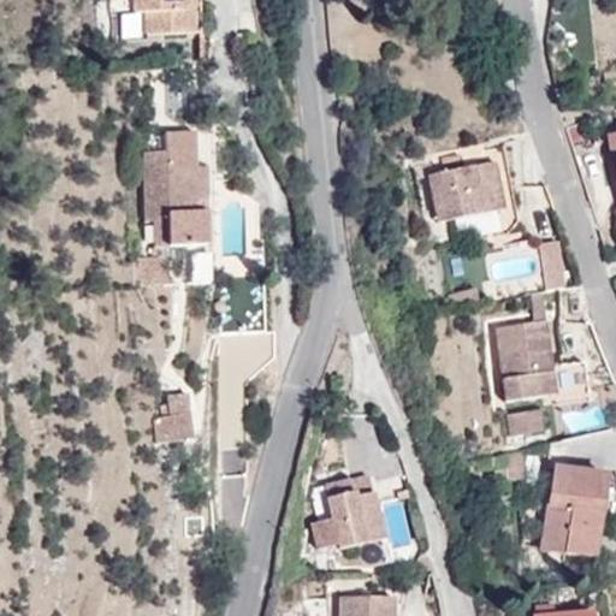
[(155,0),(83,0),(86,23),(158,15),(155,0)]
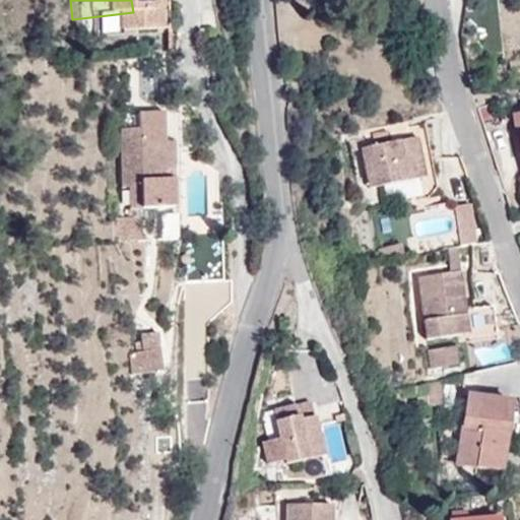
[(123,128),(123,186),(130,186),(130,208),(174,207),(174,169),(181,169),(180,112),(140,112),(141,128),(123,128)]
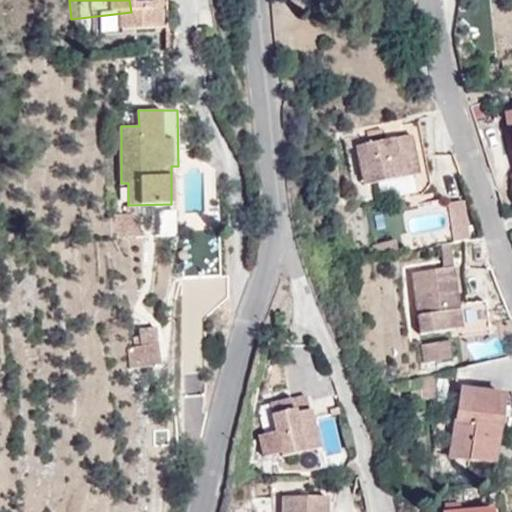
[(419,174),(411,135),(385,140),(383,128),(367,131),(370,143),(356,145),(364,185),(419,174)]
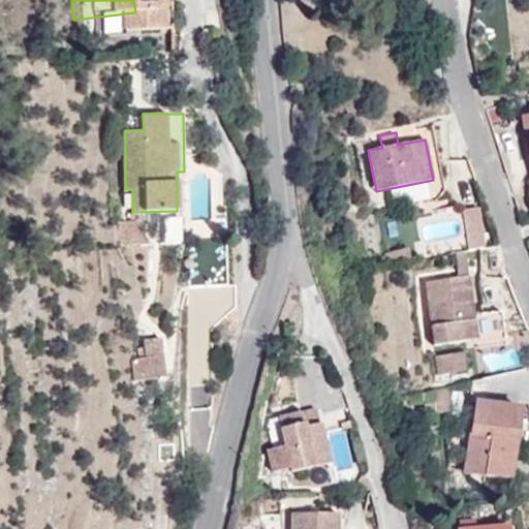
[(467,250),(484,248),(478,208),(462,210),(467,250)]
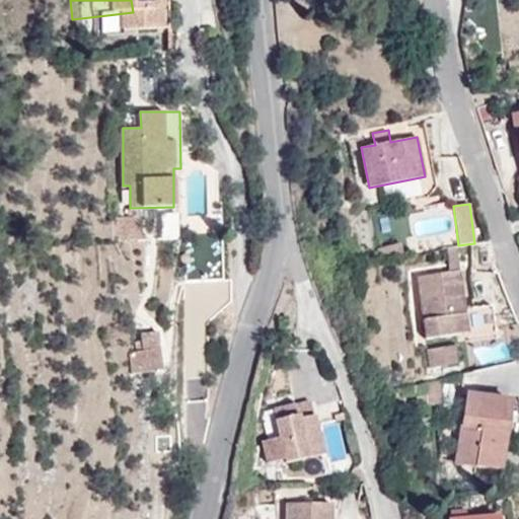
[(129,216),(130,241),(177,240),(176,214),(129,216)]
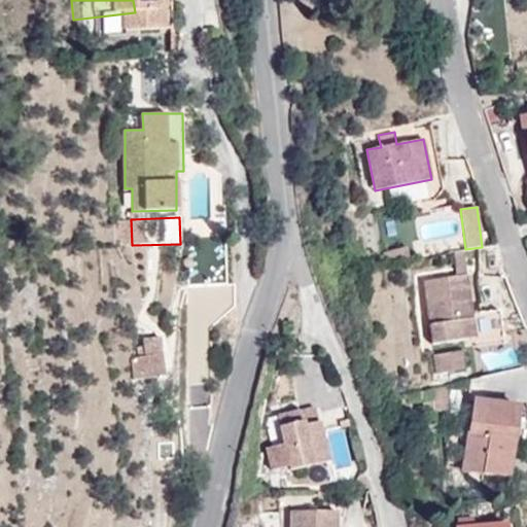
[(383,262),(410,257),(408,246),(381,252),(383,262)]
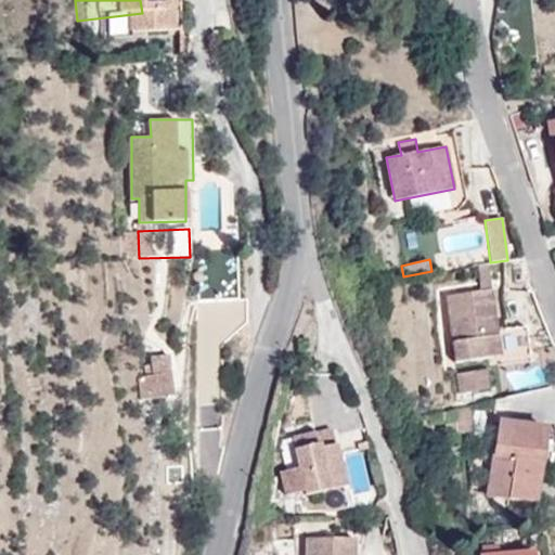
[(456,361),(500,356),(488,265),(478,267),(480,291),(448,295),(456,361)]
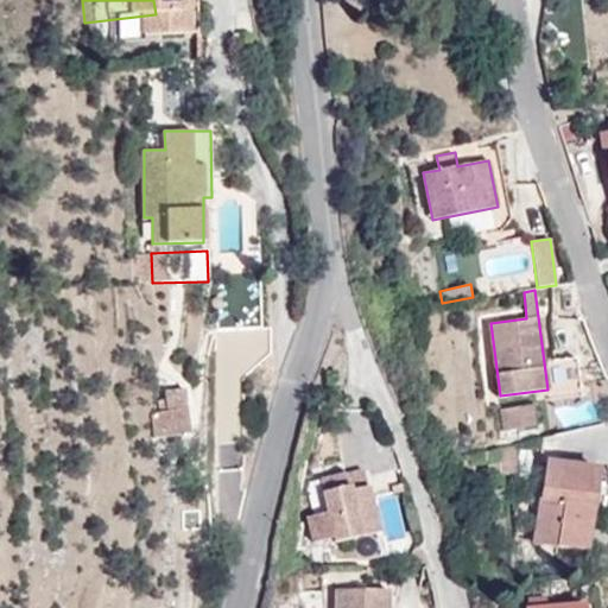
[(553,361),(557,398),(581,396),(577,359),(553,361)]
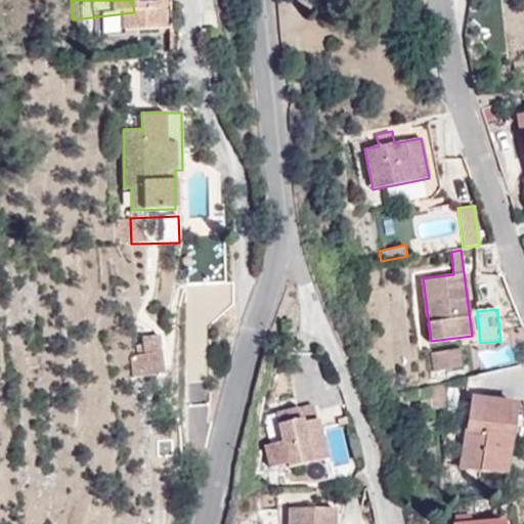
[(134,378),(164,374),(159,335),(143,337),(144,344),(136,345),(138,355),(131,356),(134,378)]
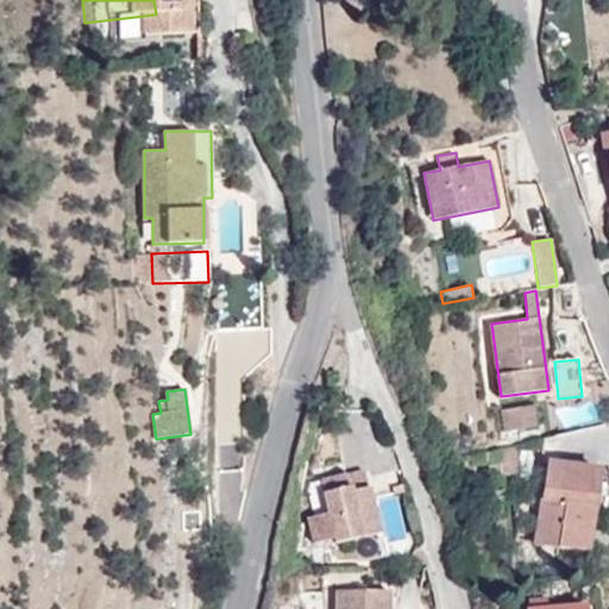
[(535,405),(501,410),(503,432),(539,427),(535,405)]
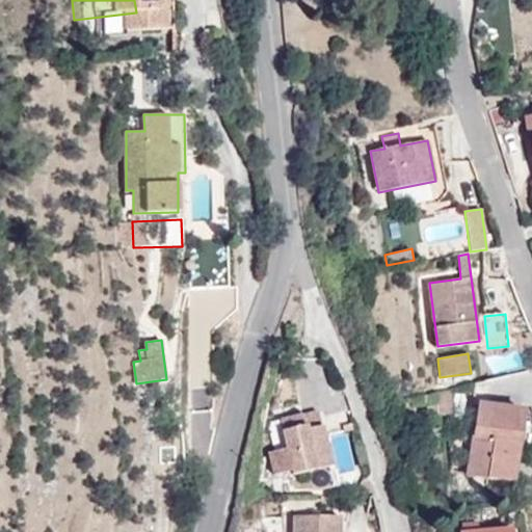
[(453,414),(451,390),(435,392),(439,415),(453,414)]
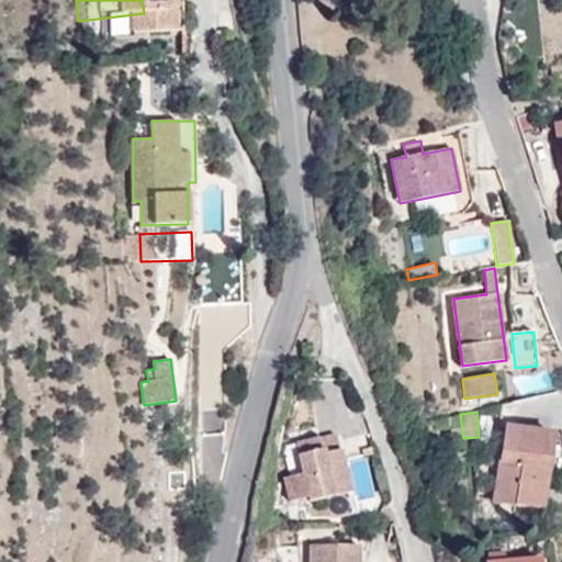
[(506,427),(494,501),(540,508),(553,435),(506,427)]
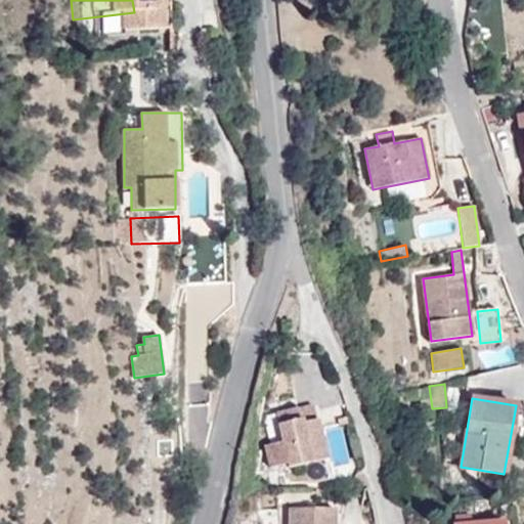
[(287,465),(288,468),(325,459),(314,405),(298,408),(300,419),(278,424),(282,441),(265,445),(270,468),(287,465)]
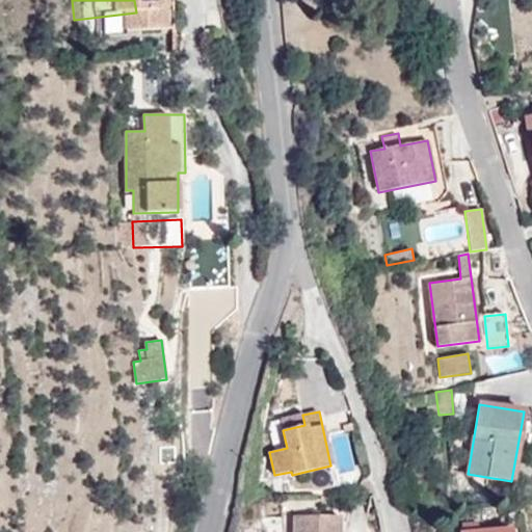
[(283,430),(304,425),(302,415),(281,420),(283,430)]
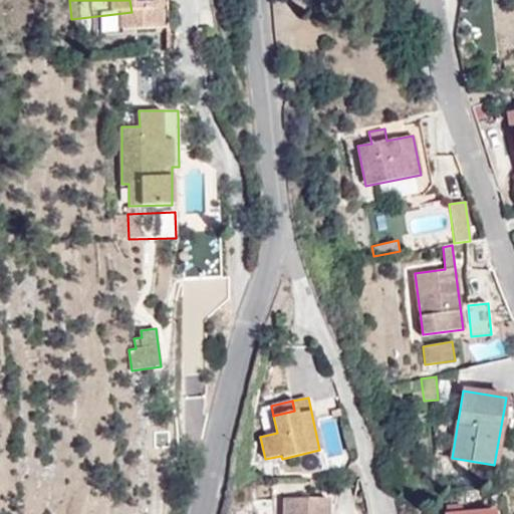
[(328,513),(329,499),(284,498),(284,513),(328,513)]
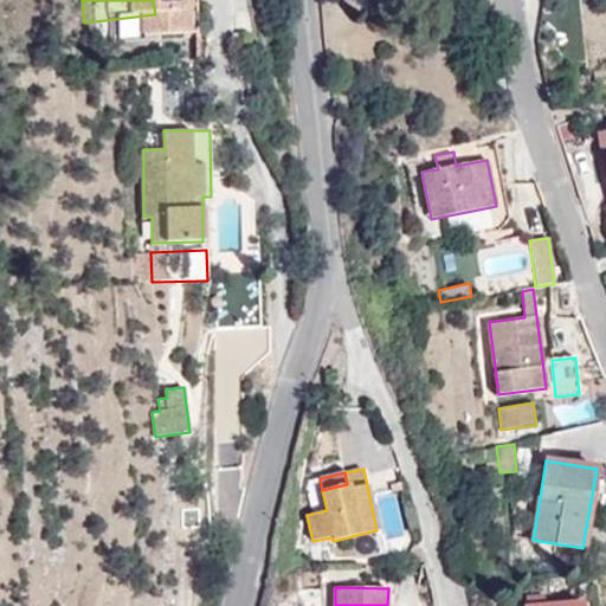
[(581,605),(582,604),(545,605),(545,594),(526,594),(526,605),(581,605)]
